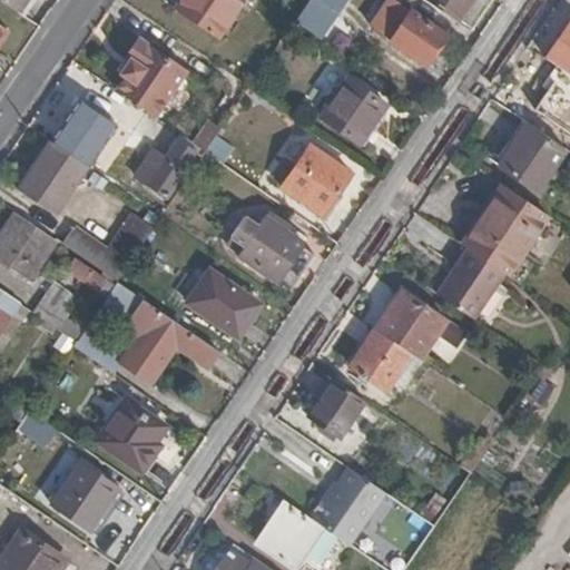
[(0,0),(21,15),(30,0),(0,0)]
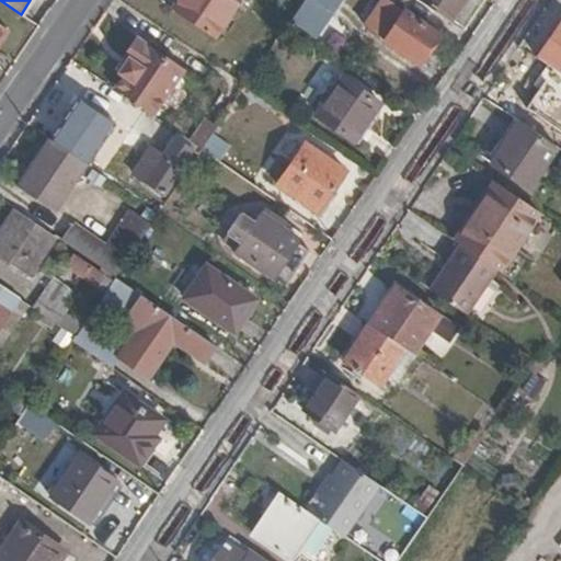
[(213,38),(239,0),(182,0),(174,12),(213,38)]
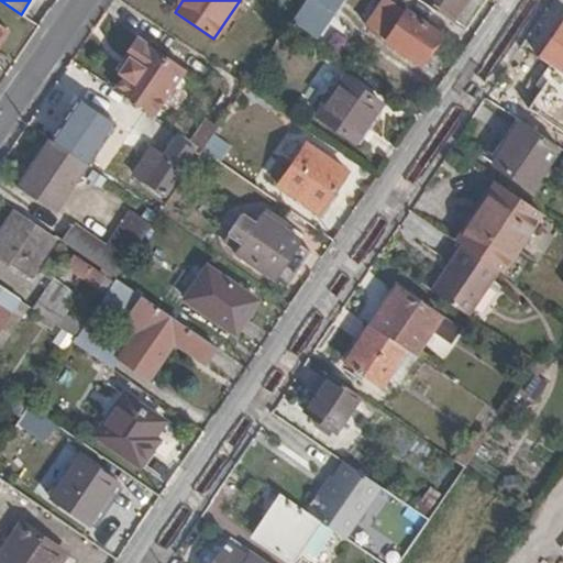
[(331,22),(346,0),(307,0),(304,4),(331,22)]
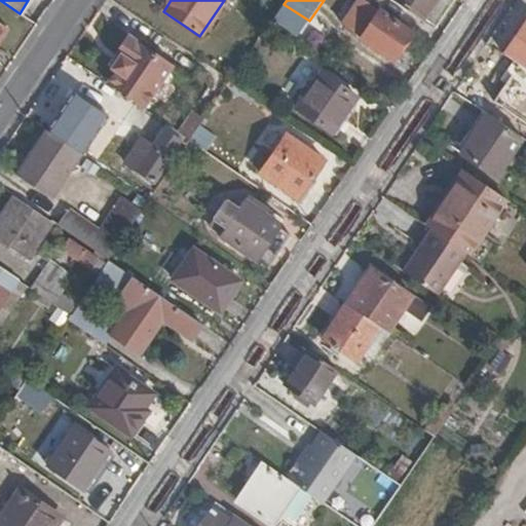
[(396,0),(423,19),(431,24),(447,0),(396,0)]
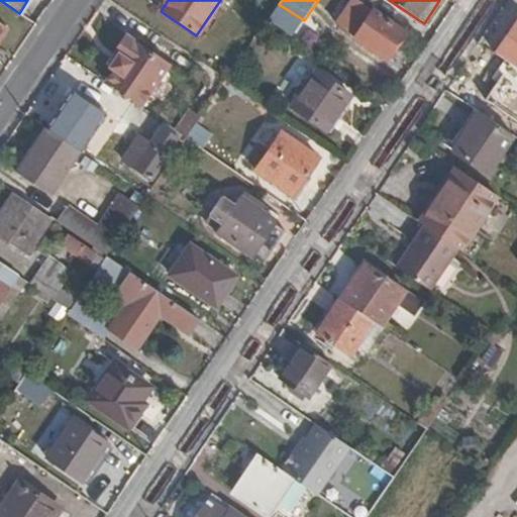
[(292,38),(304,20),(279,4),(268,21),(292,38)]
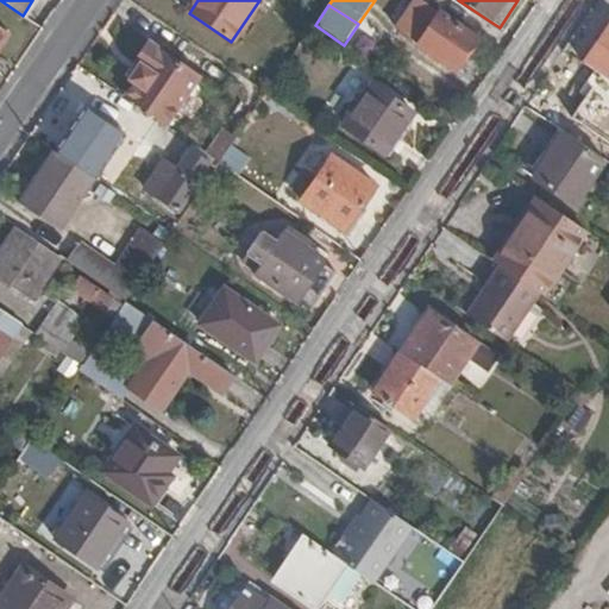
[(456,70),(478,36),(441,11),(419,45),(456,70)]
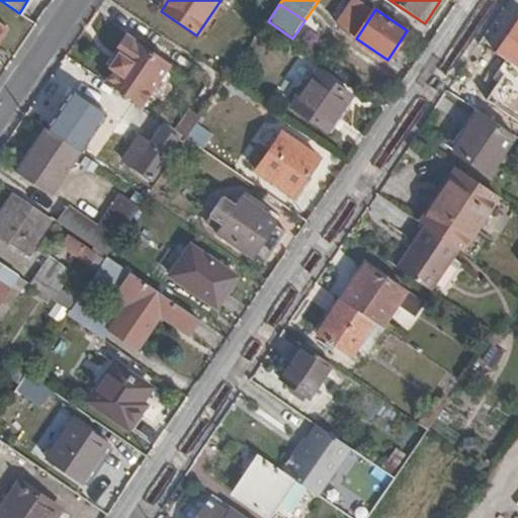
[(517,49),(517,21),(502,47),(514,55),(517,49)]
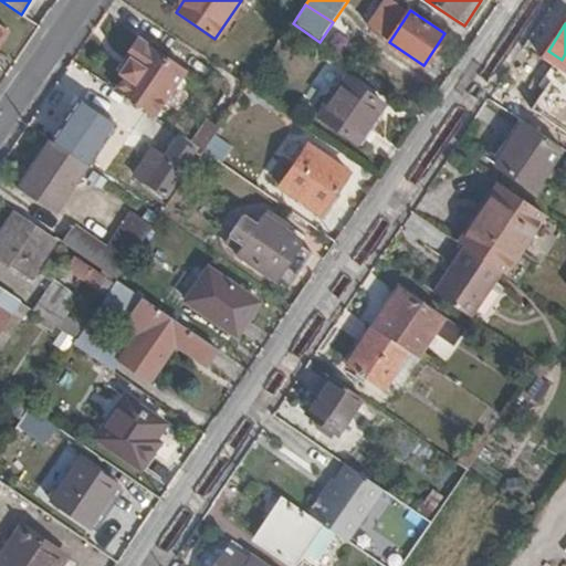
[(137,40),(124,59),(128,62),(133,65),(124,77),(115,92),(154,118),(185,73),(137,40)]
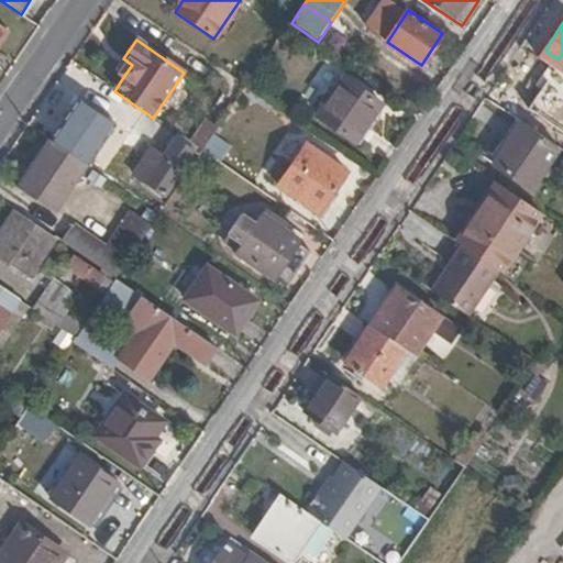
[(128,62),(119,74),(123,77),(132,65),(128,62)]
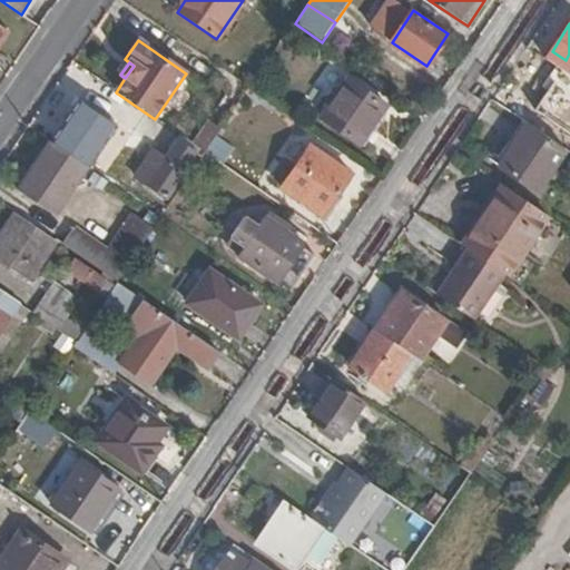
[(106,89),(71,64),(61,78),(97,102),(106,89)]
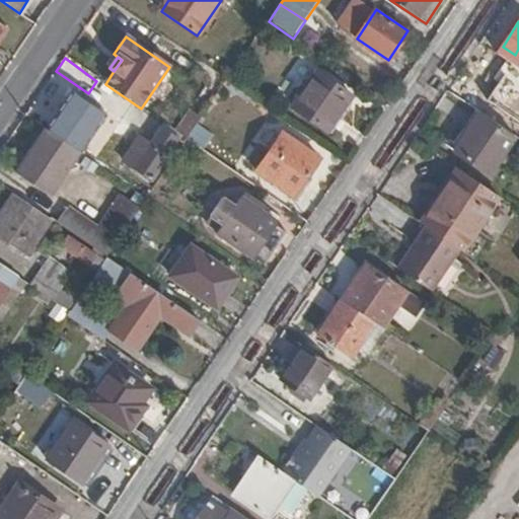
[(288,101),(314,67),(302,58),(276,91),(288,101)]
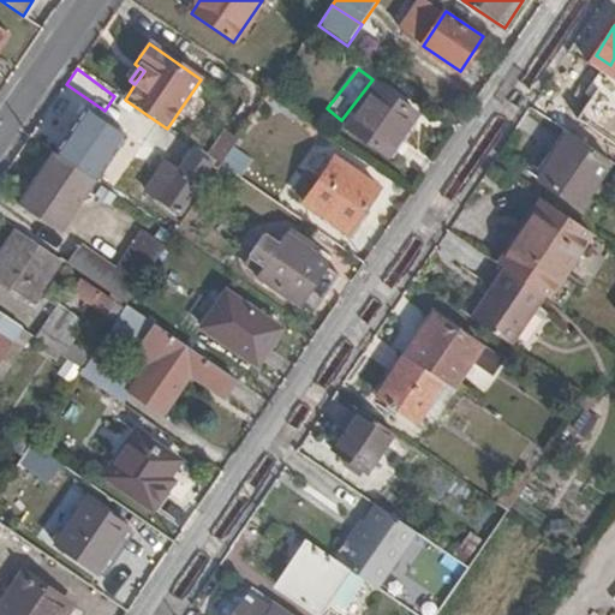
[(614,90),(605,84),(580,121),(614,144),(614,90)]
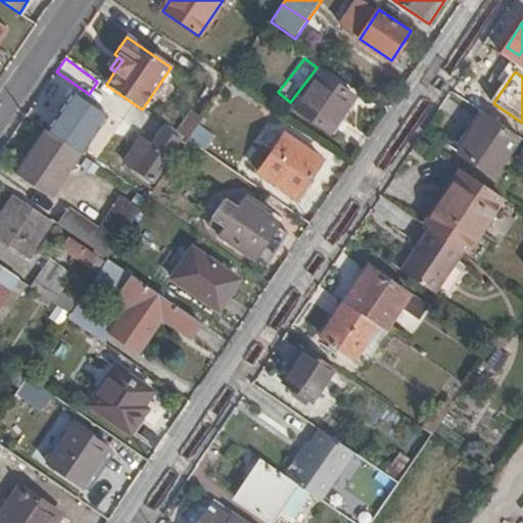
[(318,73),(295,106),(331,132),(353,98),(318,73)]
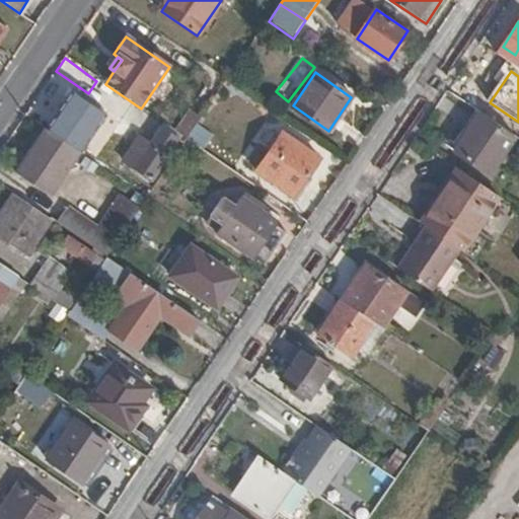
[(193,109),(176,133),(187,140),(203,118),(193,109)]
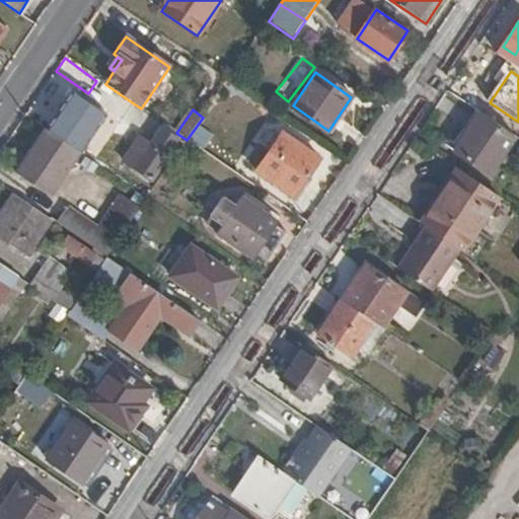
[(487,174),(513,136),(479,113),(453,152),(487,174)]
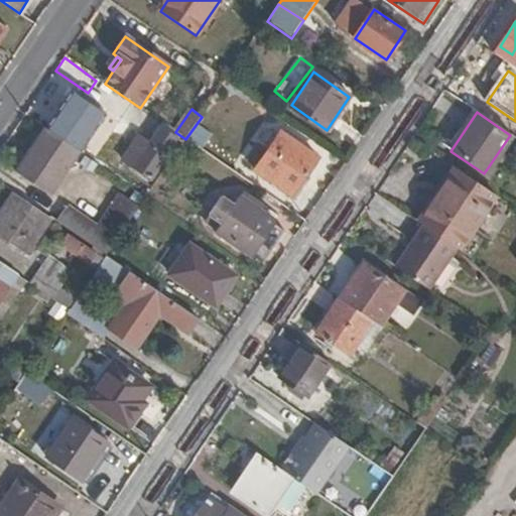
[(140,135),(122,161),(151,181),(179,140),(161,127),(151,141),(140,135)]
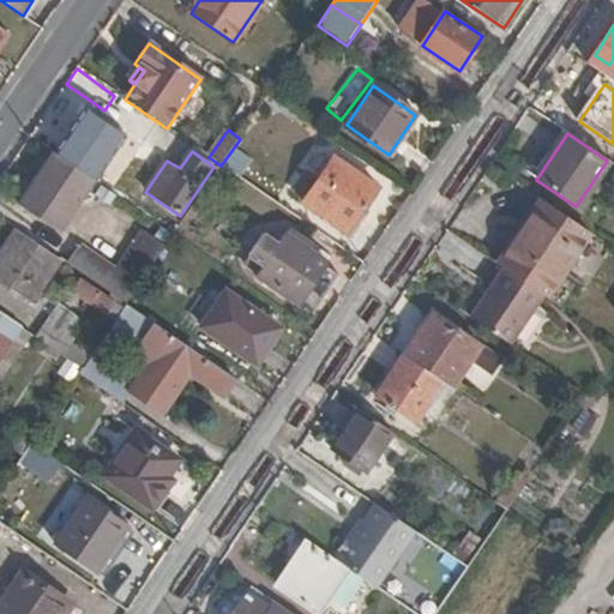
[(60,233),(95,180),(55,152),(19,205),(60,233)]
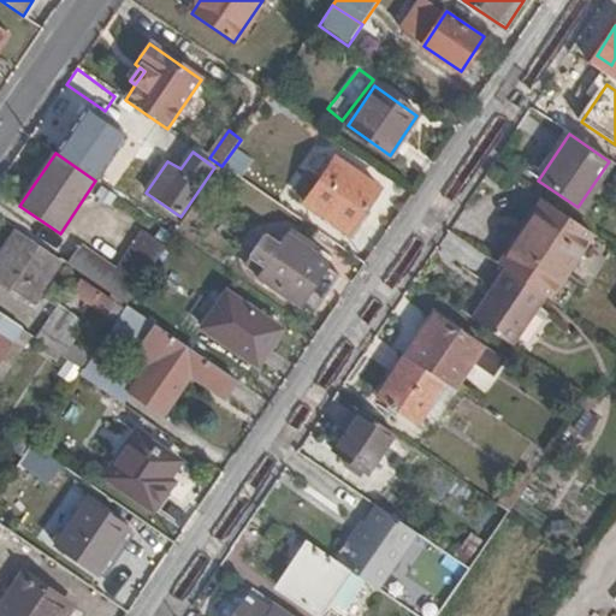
[(335,160),(306,205),(349,232),(378,190),(335,160)]
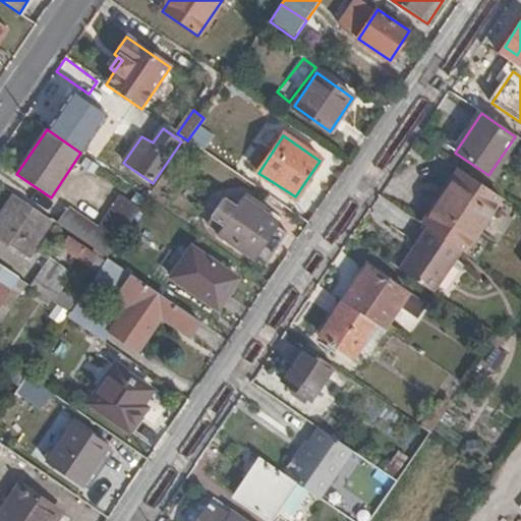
[(461,251),(500,195),(459,168),(420,224),(425,227),(458,249),(461,251)]
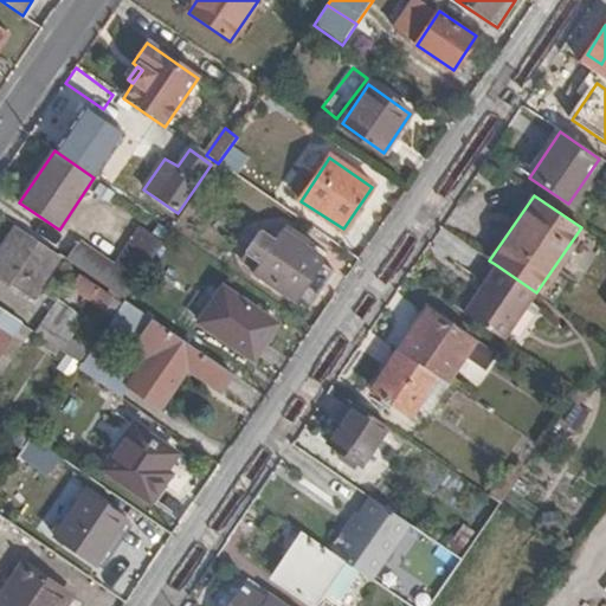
[(158,224),(150,233),(161,240),(168,232),(158,224)]
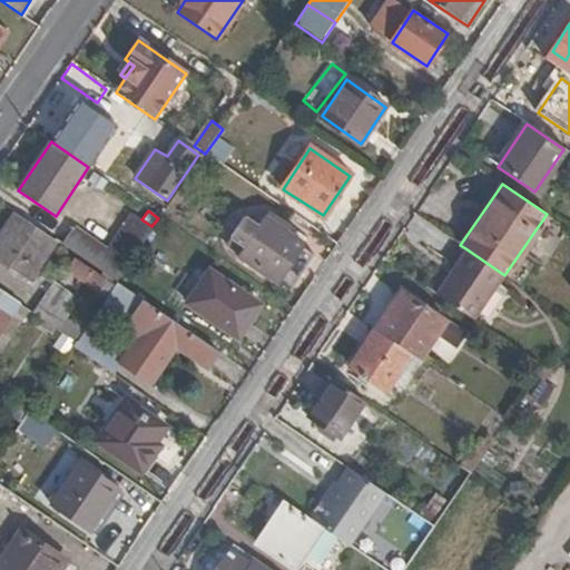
[(0,262),(28,282),(56,241),(17,213),(0,237),(0,262)]
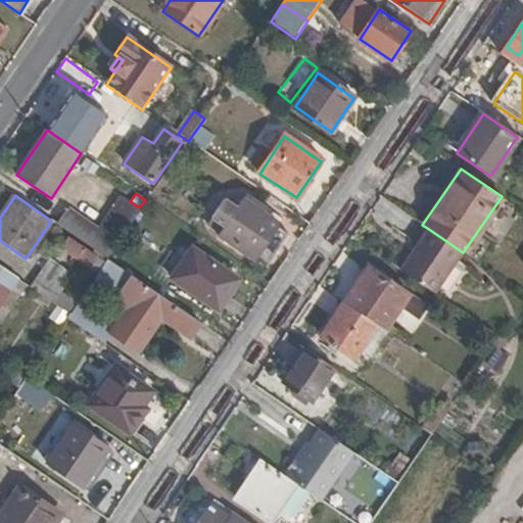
[(68,207),(57,225),(108,259),(142,209),(139,207),(130,201),(125,198),(101,231),(68,207)]
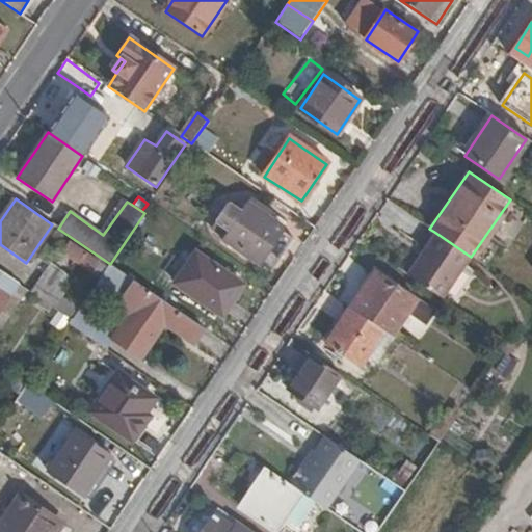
[(247,206),(242,214),(227,204),(215,222),(230,232),(223,241),(259,265),(283,231),(247,206)]
